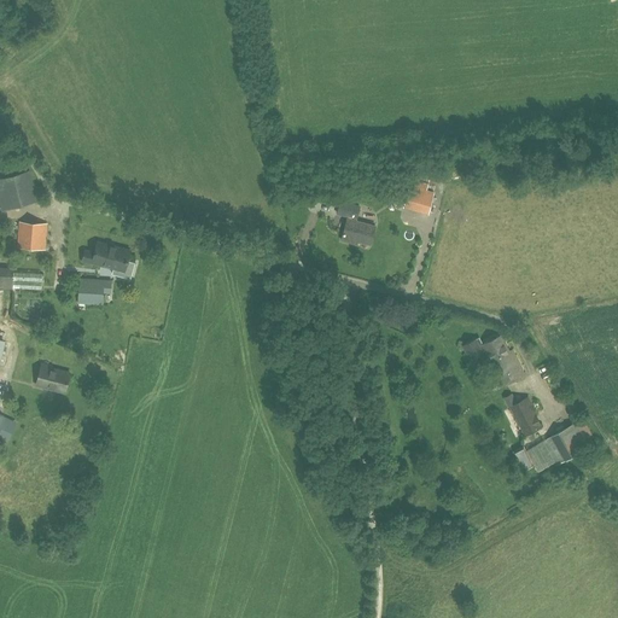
[(29,170),(5,178),(13,208),(38,200),(29,170)]
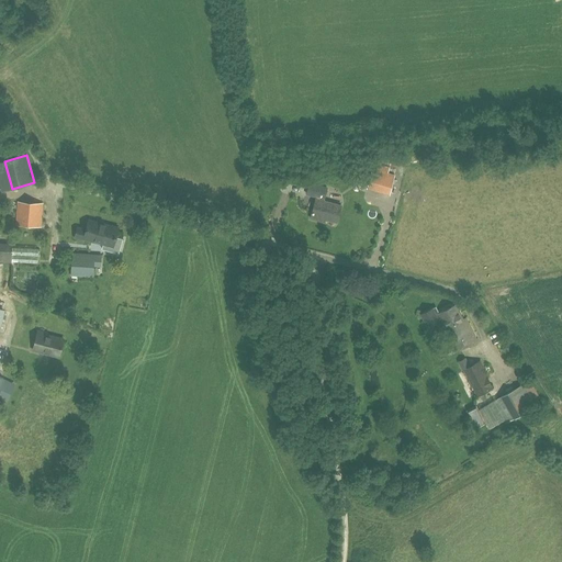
[(395,176),(372,169),(368,188),(390,193),(395,176)]
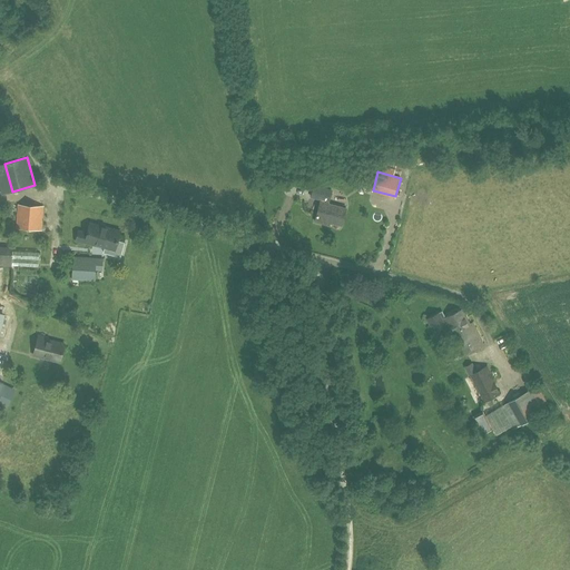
[(321,202),(315,220),(327,224),(327,222),(342,225),(346,208),(328,204),(332,190),(314,185),(312,196),(322,199),(321,202)]
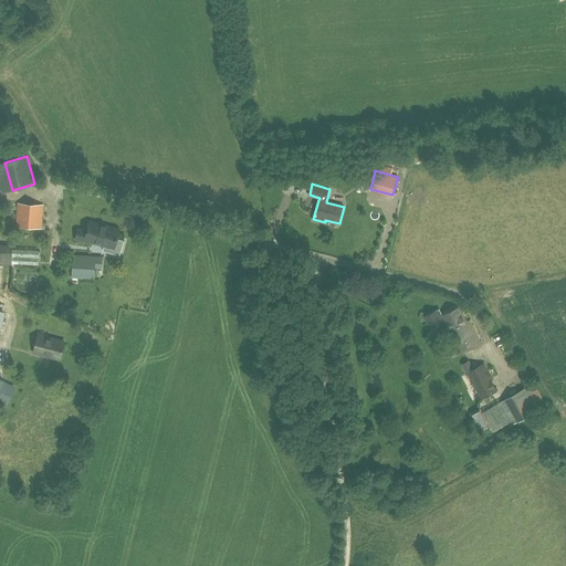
[(17,227),(41,229),(43,205),(18,203),(17,227)]
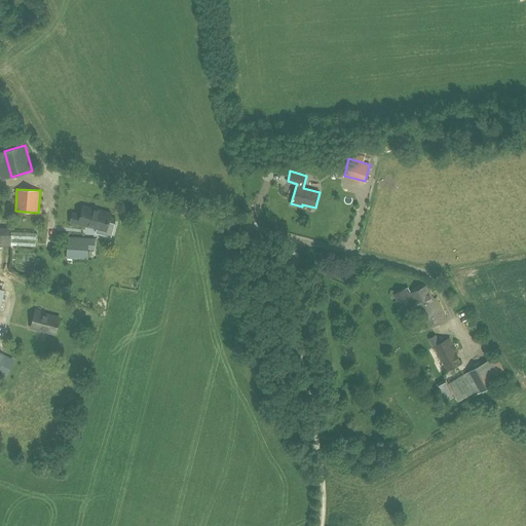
[(83,205),(80,215),(72,213),(70,222),(78,224),(78,223),(106,230),(111,213),(83,205)]
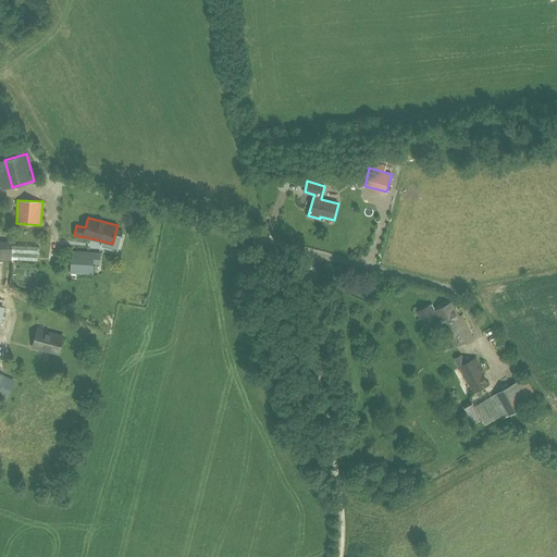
[(12,240),(0,239),(0,263),(10,264),(11,259),(12,245),(12,240)]
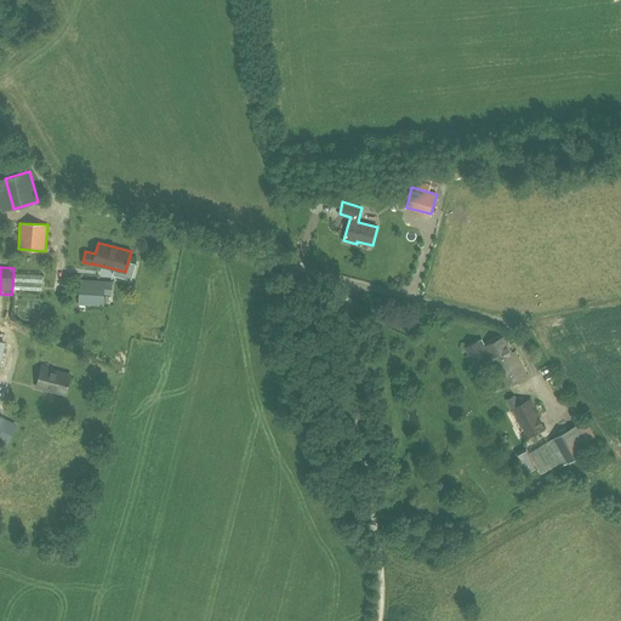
[(44,274),(13,273),(12,289),(43,291),(44,274)]
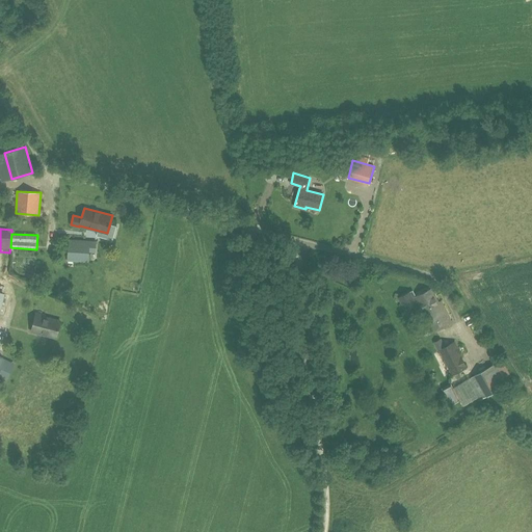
[(96,253),(97,241),(68,239),(67,261),(88,263),(89,251),(96,253)]
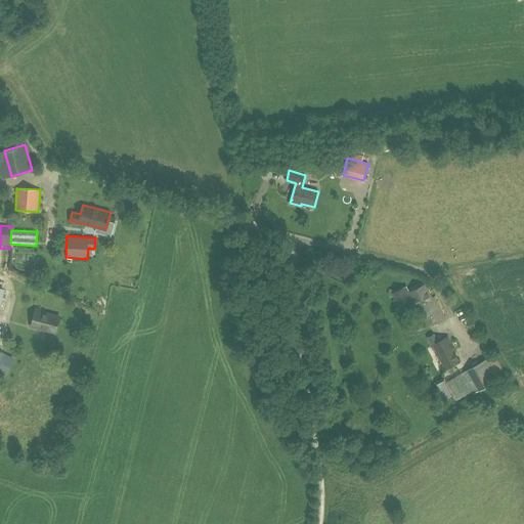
[(246,236),(243,244),(252,247),(254,239),(246,236)]
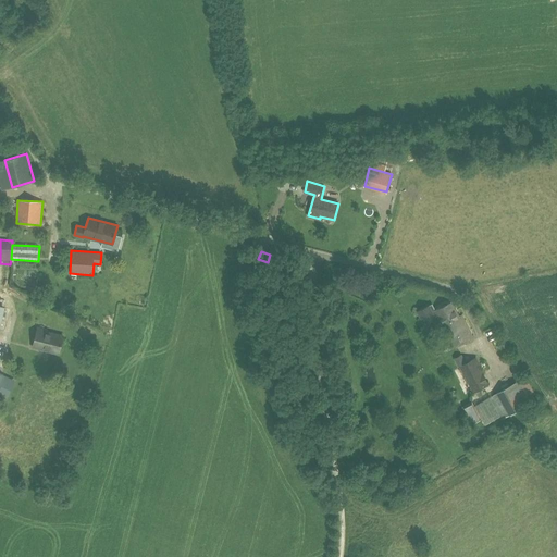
[(435,317),(437,316),(443,326),(441,327),(450,348),(473,337),(462,314),(459,317),(452,301),(435,310),(432,304),(417,311),(423,325),(436,319),(435,317)]
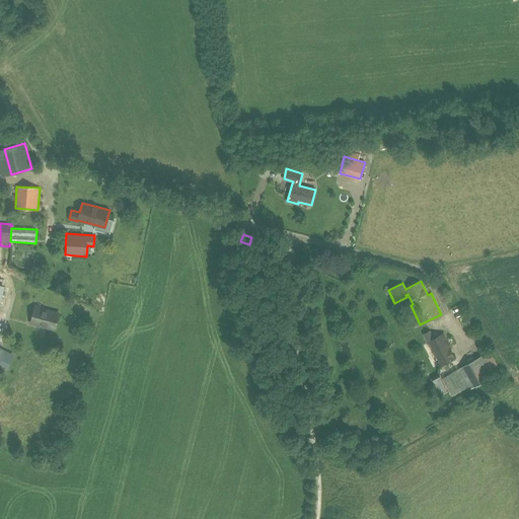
[(44,307),(34,305),(30,322),(55,329),(59,313),(44,309),(44,307)]
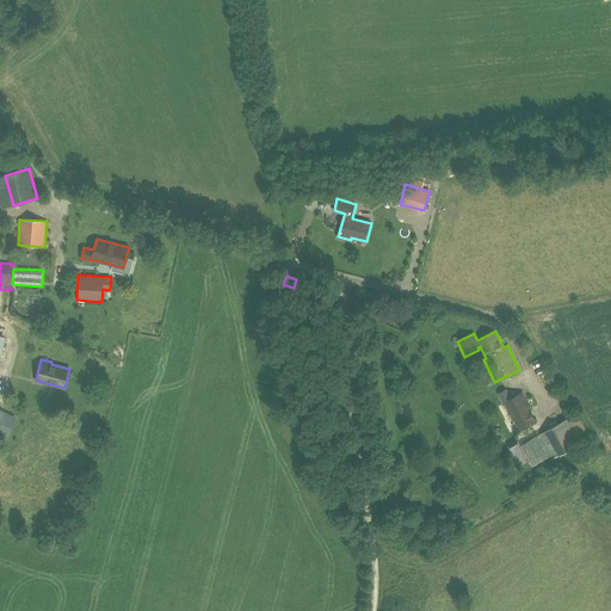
[(506,390),(498,394),(503,402),(505,402),(519,430),(536,421),(522,393),(511,399),(506,390)]
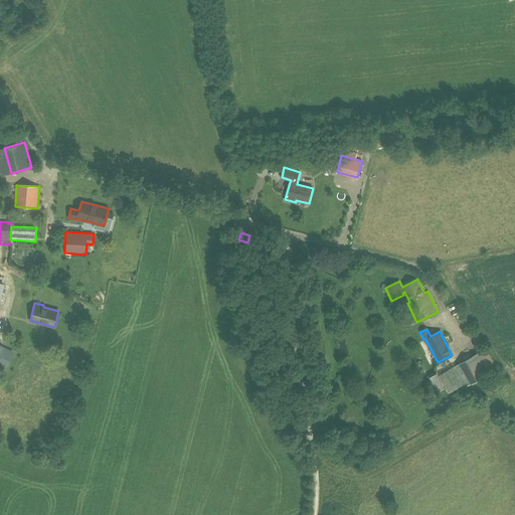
[(465,384),(467,386),(491,371),(480,351),(455,366),(465,384)]
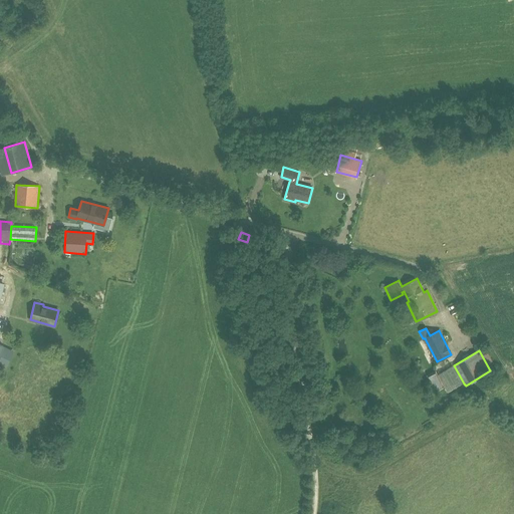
[(454,365),(437,374),(443,387),(444,387),(447,393),(459,387),(464,383),(454,365)]
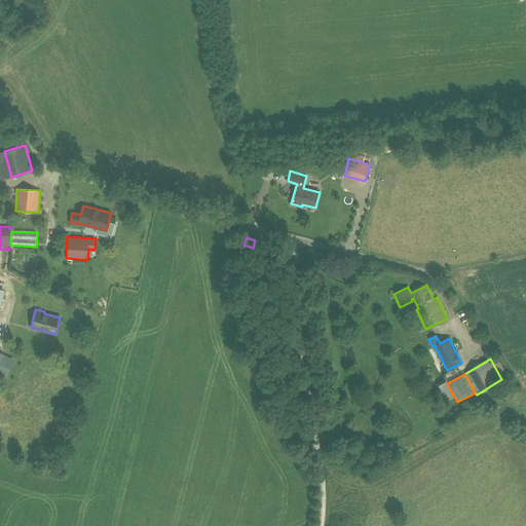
[(446,380),(437,385),(445,400),(453,396),(446,380)]
